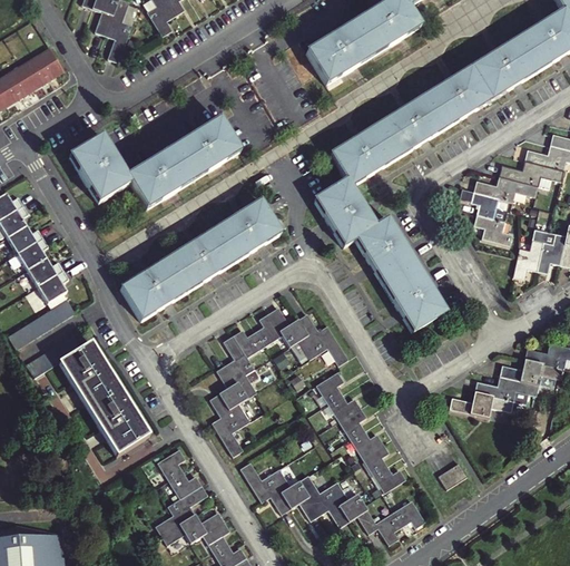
[(115,38),(107,57),(118,60),(133,23),(121,20),(129,0),(82,0),(81,3),(101,10),(94,30),(115,38)]
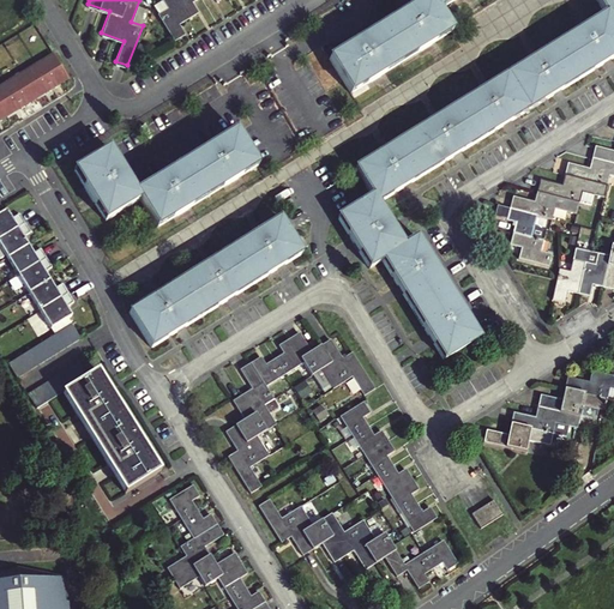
[(158,11),(174,37),(185,30),(179,20),(198,8),(193,0),(163,0),(167,5),(158,11)]
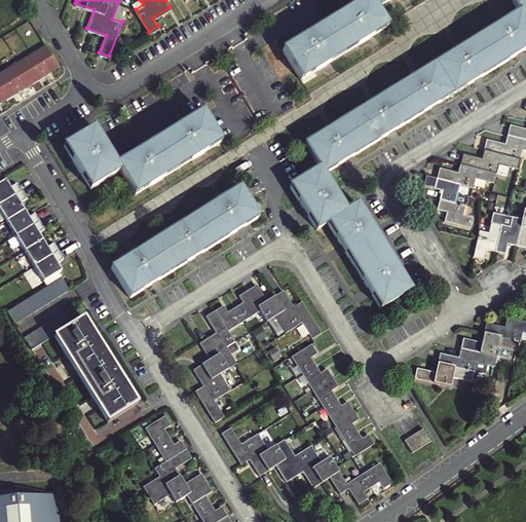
[(353,0),(282,44),(299,75),(385,23),(375,6),(384,0),(353,0)]
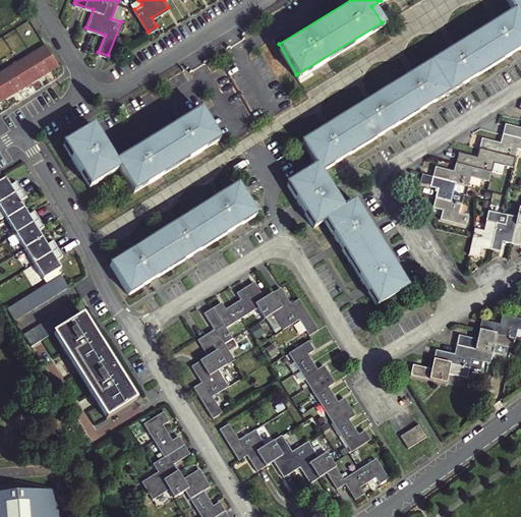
[(396,271),(371,230),(367,223),(353,199),(343,206),(331,186),(321,170),(341,157),(349,152),(384,130),(391,126),(427,104),(435,100),(469,78),(476,73),(511,52),(519,48),(520,46),(520,19),(518,15),(520,12),(520,0),(509,0),(514,8),(301,138),(315,163),(287,181),(313,225),(325,218),(337,239),(342,246),(363,283),(367,289),(377,303),(405,285),(401,278),(396,271)]
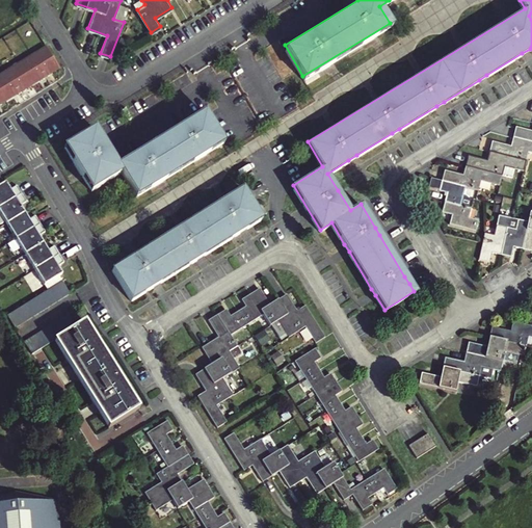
[(32,52),(45,73),(58,64),(46,44),(32,52)]
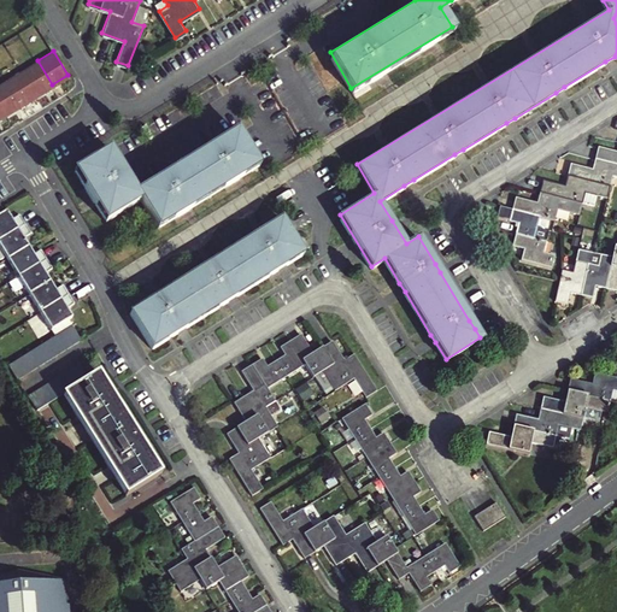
[(52,84),(37,60),(23,70),(37,94),(52,84)]
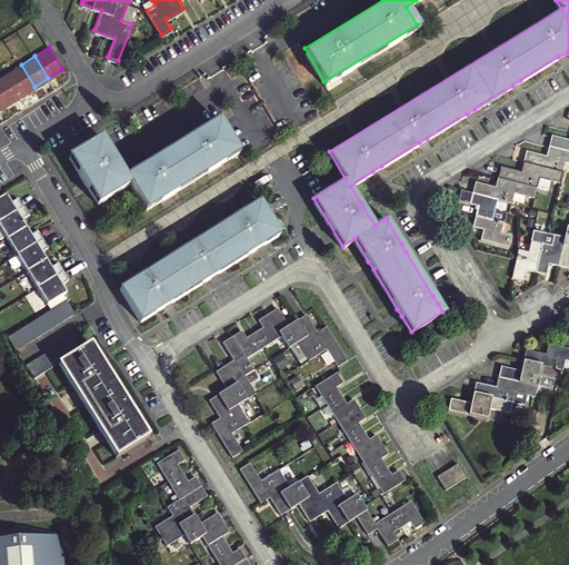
[(35,87),(21,65),(7,73),(20,95),(35,87)]
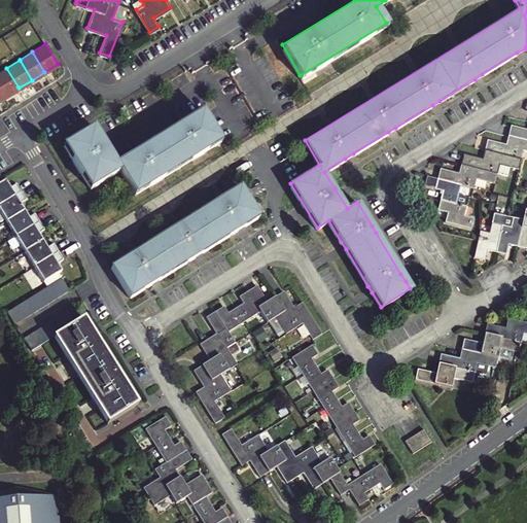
[(19,88),(6,68),(0,71),(0,85),(6,96),(19,88)]
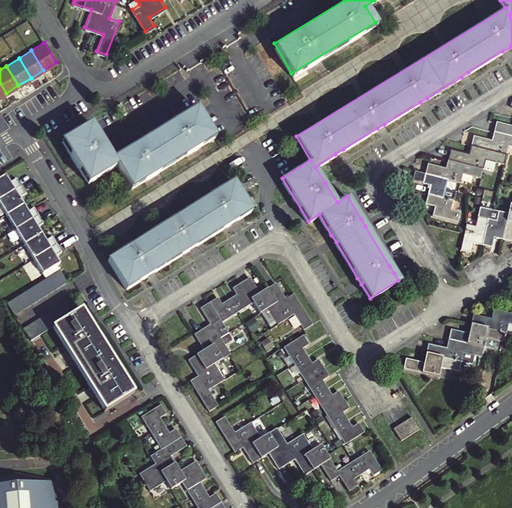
[(91,120),(61,139),(87,181),(116,163),(131,187),(215,135),(197,105),(113,156),(91,120)]
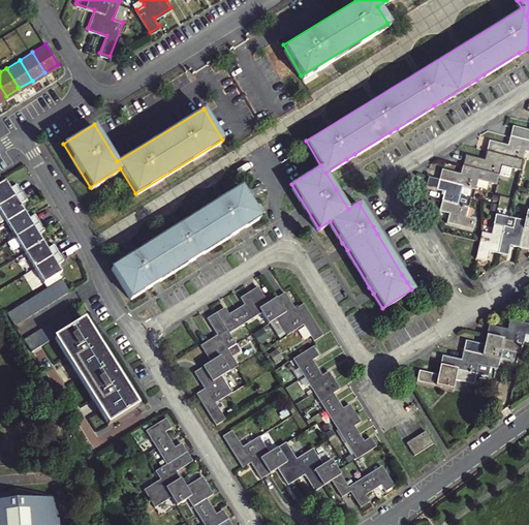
[(528,127),(512,124),(509,134),(528,139),(528,127)]
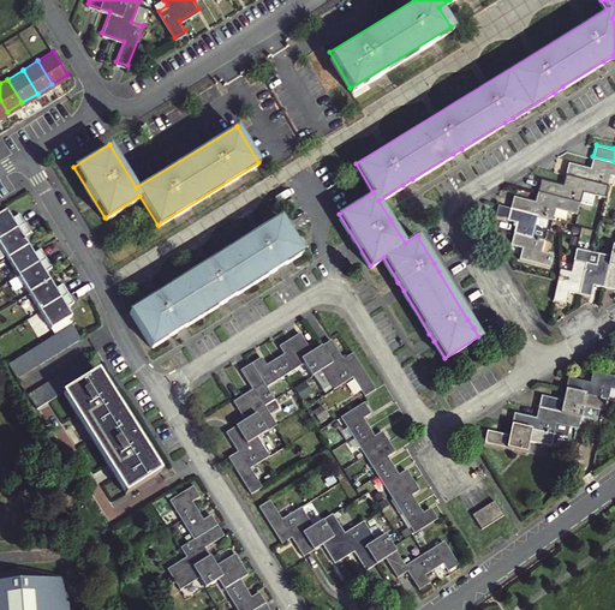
[(614,174),(614,161),(592,156),(590,167),(568,162),(565,173),(607,184),(609,173),(614,174)]
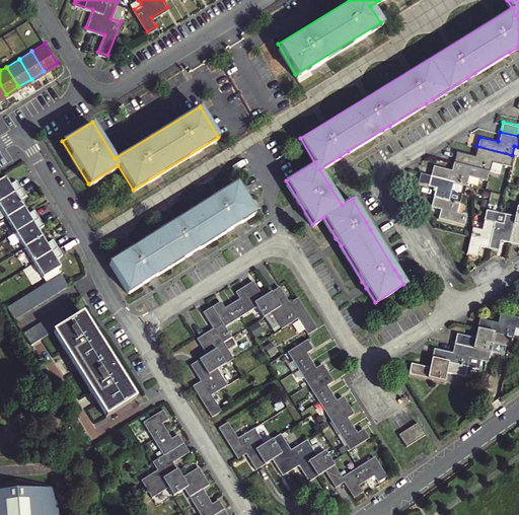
[(509,166),(512,155),(476,146),(474,155),(455,150),(453,160),(489,169),(491,162),(509,166)]
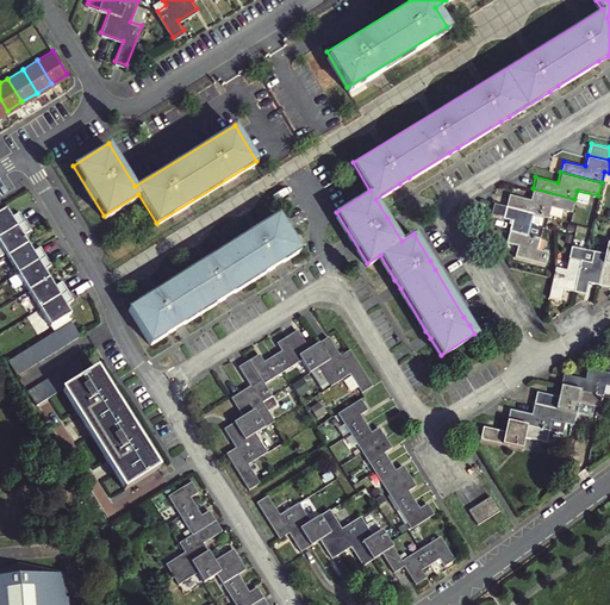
[(574,199),(533,188),(529,199),(508,194),(505,205),(533,212),(548,216),(551,206),(571,212),(574,199)]
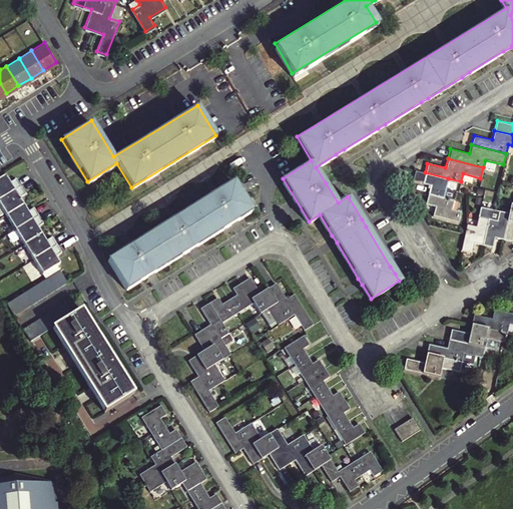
[(5,172),(0,174),(0,194),(14,186),(20,182),(16,175),(9,179),(5,172)]
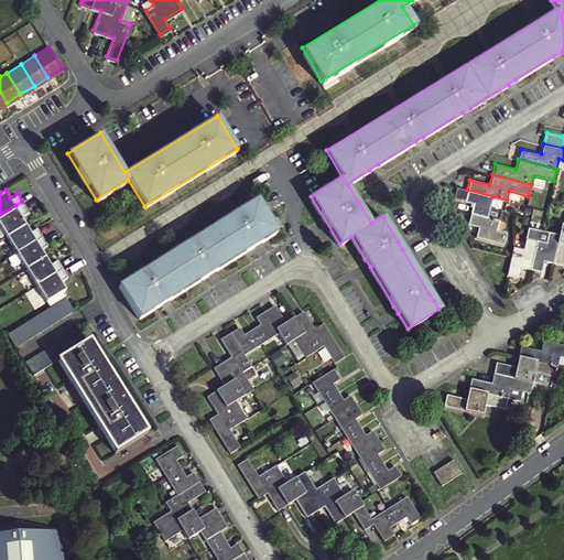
[(487,215),(492,196),(467,190),(465,201),(473,203),(470,212),(487,215)]
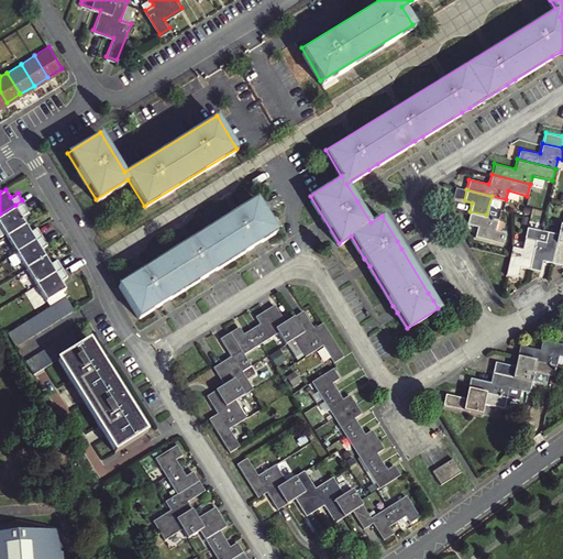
[(256,197),(119,283),(139,316),(277,230),(256,197)]
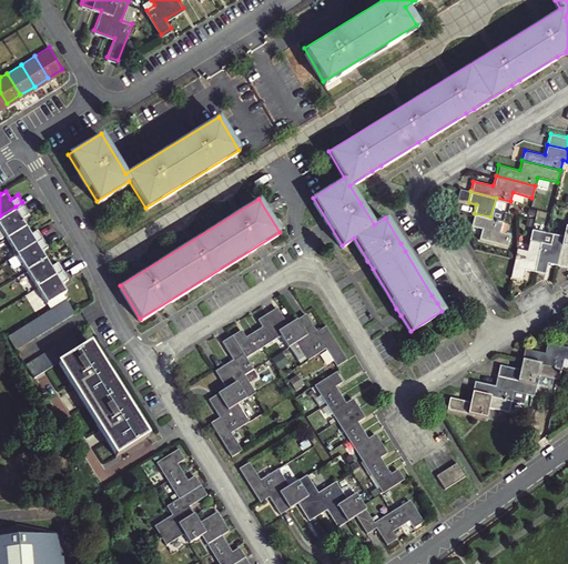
[(16,207),(0,215),(0,224),(7,234),(26,222),(21,215),(28,211),(22,202),(16,207)]
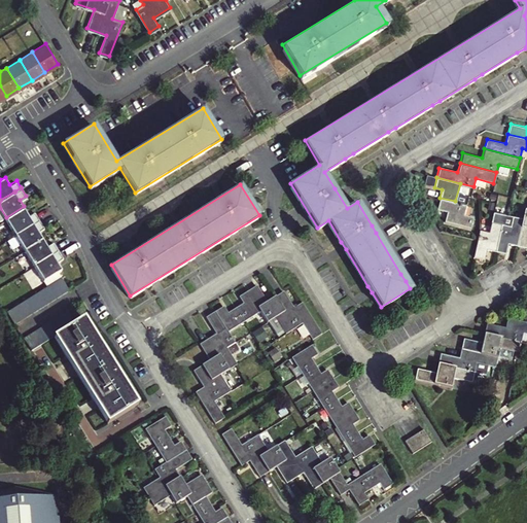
[(463,212),(465,204),(455,201),(440,198),(436,208),(446,210),(444,219),(445,219),(470,225),(473,215),(463,212)]
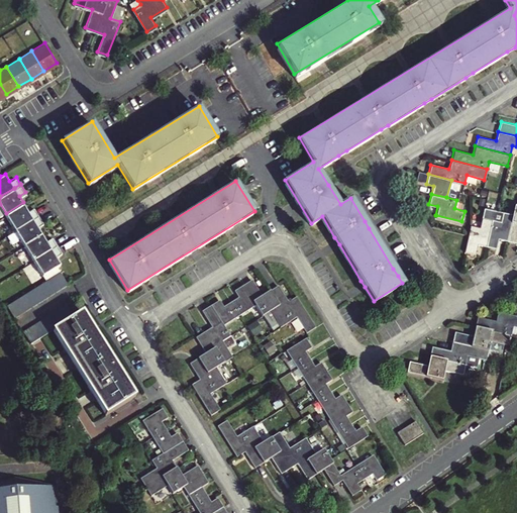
[(23,202),(6,213),(15,227),(32,217),(38,213),(34,206),(28,210),(23,202)]
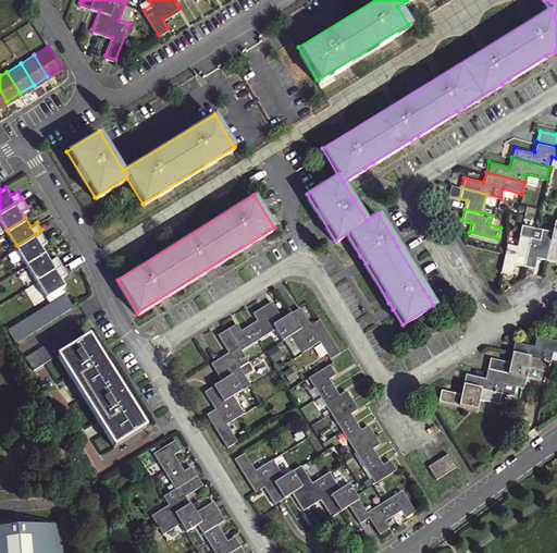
[(540,238),(530,236),(523,263),(534,267),(537,256),(546,258),(552,230),(543,228),(540,238)]
